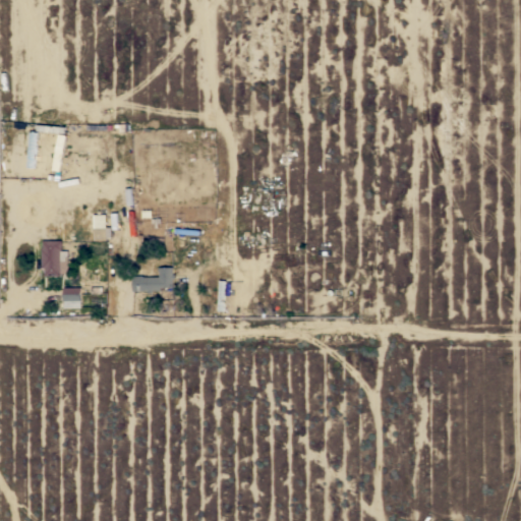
[(62,135),(53,134),(51,165),(60,165),(62,135)]
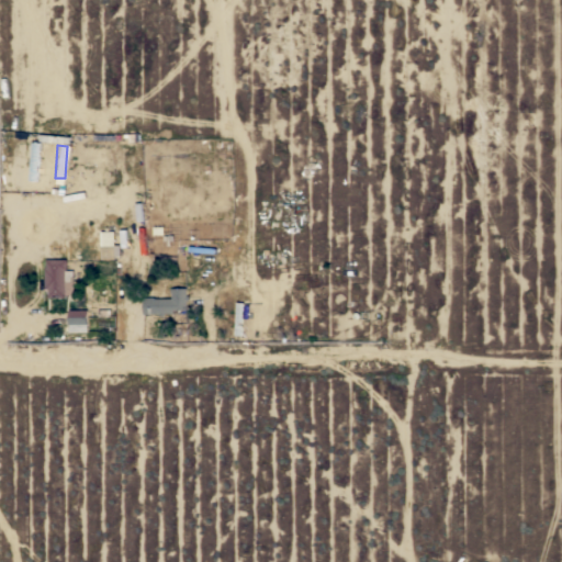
[(114,259),(100,259),(100,246),(114,245),(114,259)]
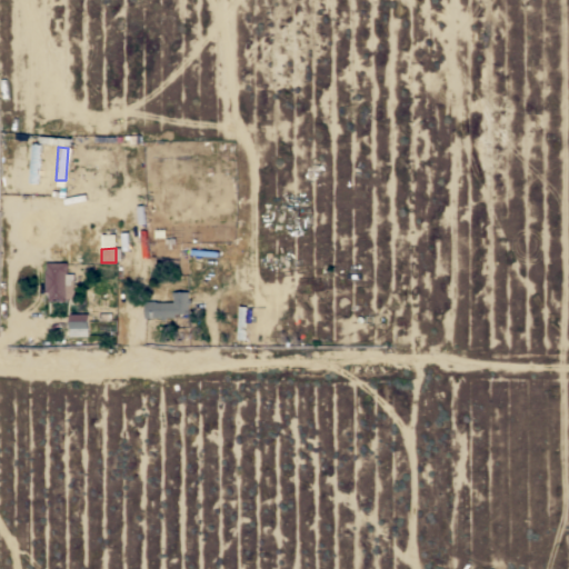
[(45,271),(46,271),(46,262),(67,262),(67,273),(66,273),(66,285),(73,285),(73,299),(66,299),(66,301),(48,301),(48,293),(45,293),(45,271)]
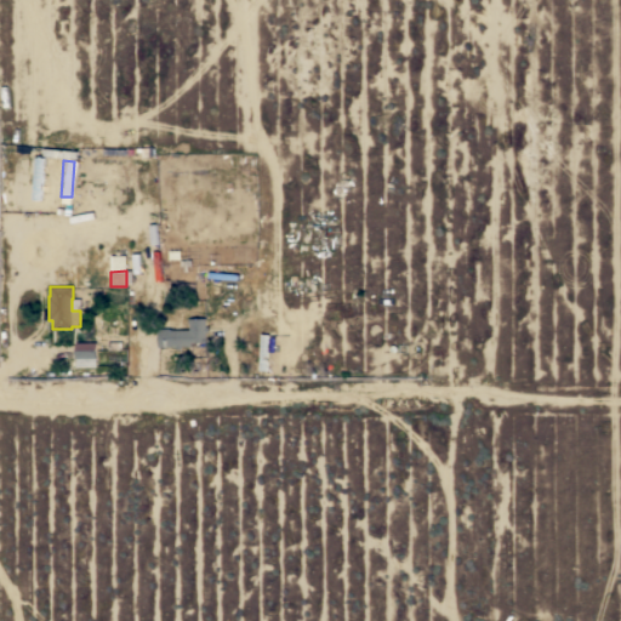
[(158,347),(157,329),(171,329),(171,330),(189,330),(189,323),(188,323),(188,319),(206,318),(206,326),(209,326),(209,332),(206,332),(206,342),(192,342),(192,347),(158,347)]
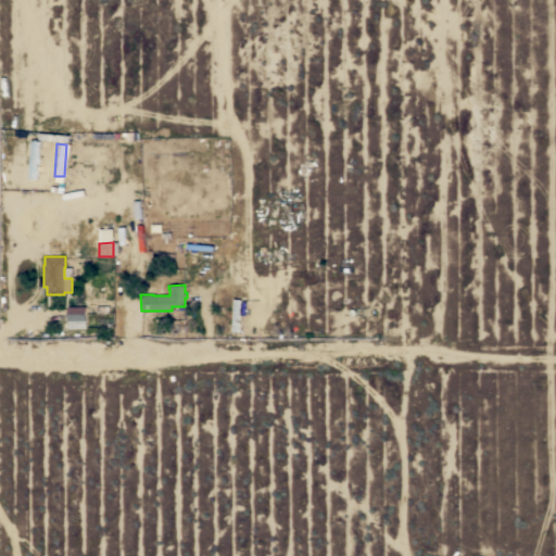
[(67,329),(67,307),(86,307),(86,329),(67,329)]
